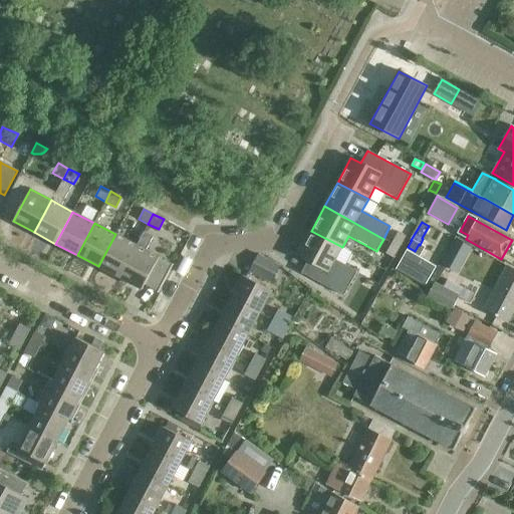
[(335,260),(342,247),(311,231),(297,255),(307,261),(301,273),(343,296),(356,272),(335,260)]
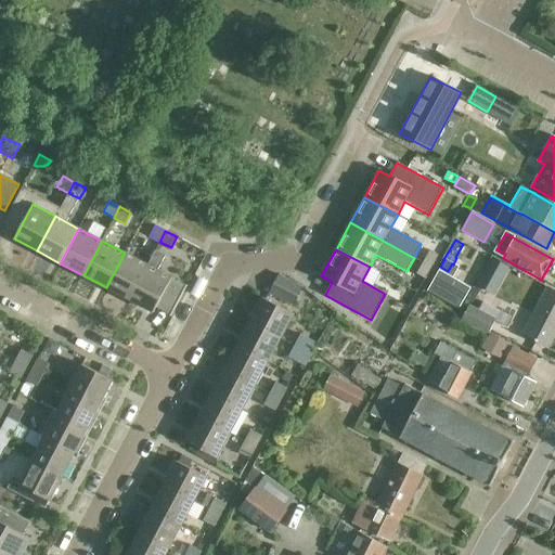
[(171,278),(157,270),(165,256),(155,250),(147,265),(147,266),(129,300),(153,312),(155,308),(170,317),(186,286),(185,285),(170,279),(171,278)]
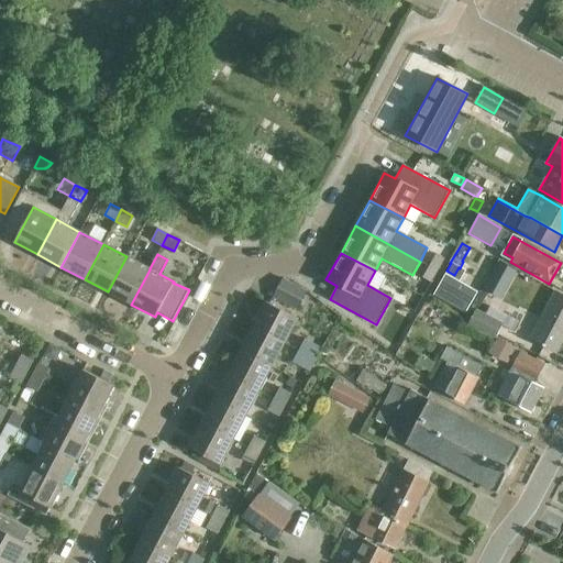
[(438,272),(444,260),(435,254),(429,266),(438,272)]
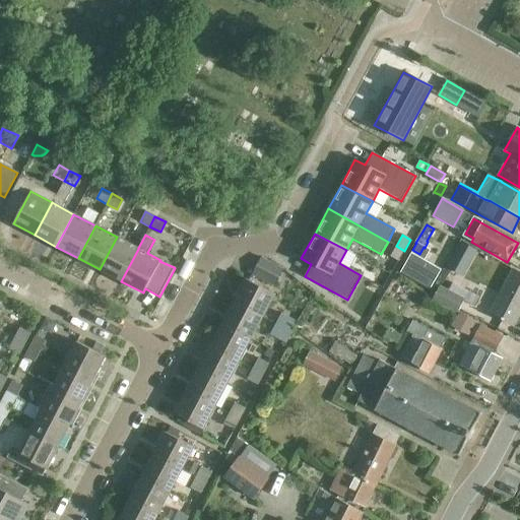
[(138,249),(138,248),(117,237),(100,269),(121,281),(138,249)]
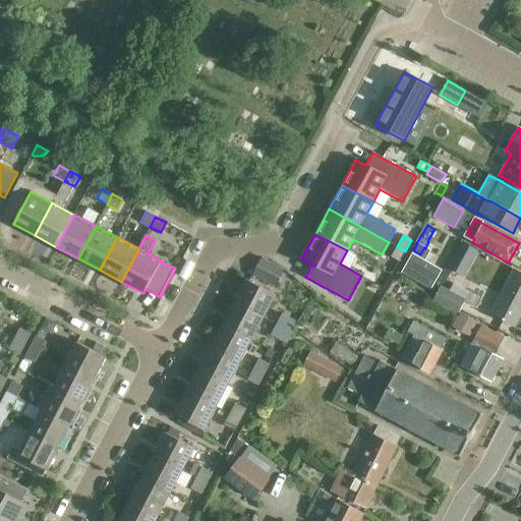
[(397,246),(391,257),(399,263),(405,251),(397,246)]
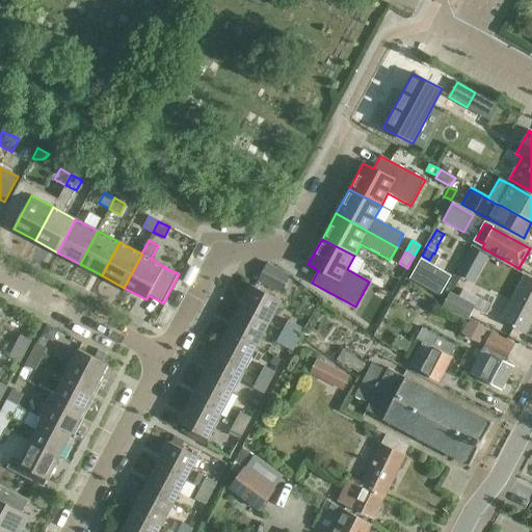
[(420,259),(408,280),(440,297),(451,276),(420,259)]
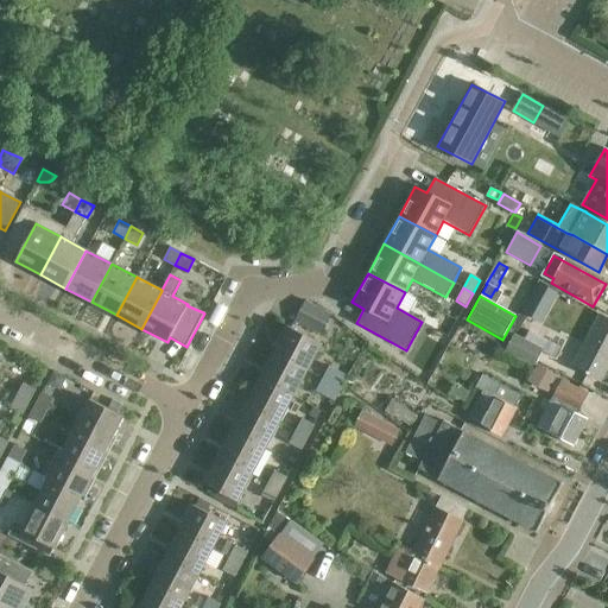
[(331,316),(305,302),(295,322),(321,335),(331,316)]
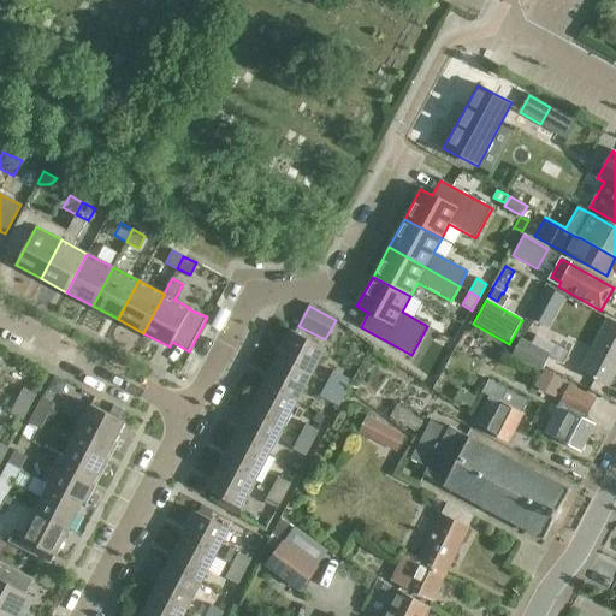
[(615,362),(615,325),(608,321),(580,373),(608,388),(615,371),(615,367),(614,367),(615,362)]
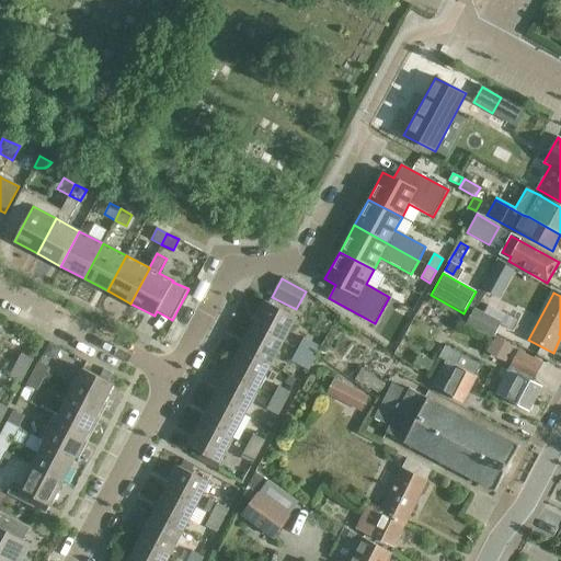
[(252,327),(283,342),(296,318),(265,301),(252,327)]
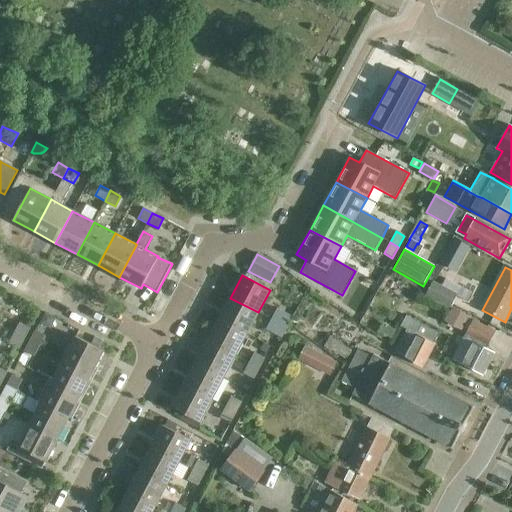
[(445,279),(441,287),(457,295),(456,296),(467,302),(472,294),(445,279)]
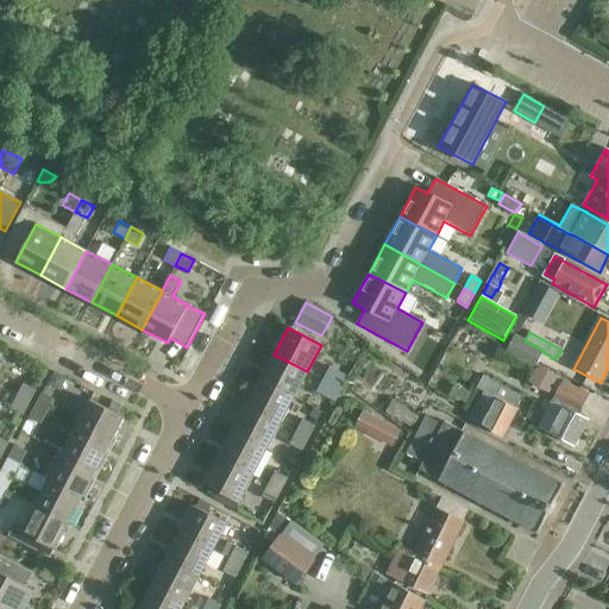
[(525,341),(514,336),(506,352),(534,368),(542,352),(544,351),(525,341)]
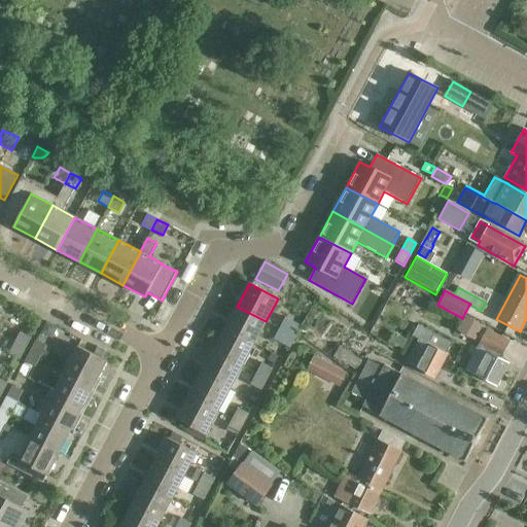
[(424,305),(414,299),(406,315),(416,320),(424,305)]
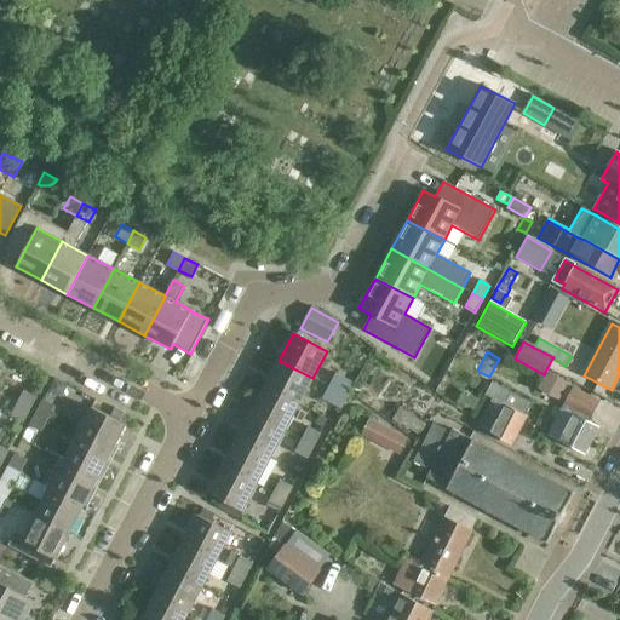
[(299,405),(313,378),(279,361),(265,386),(299,405)]
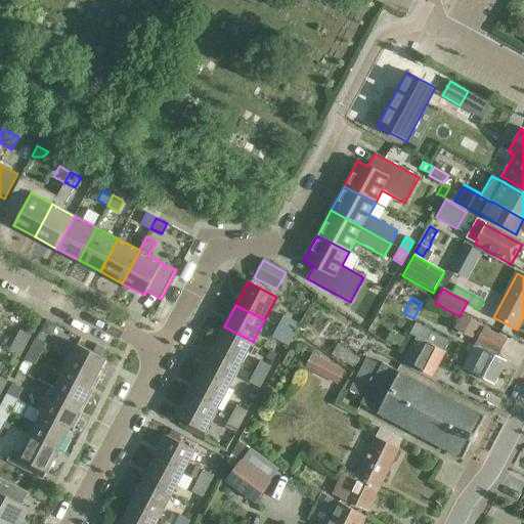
[(277,326),(288,333),(294,321),(284,316),(277,326)]
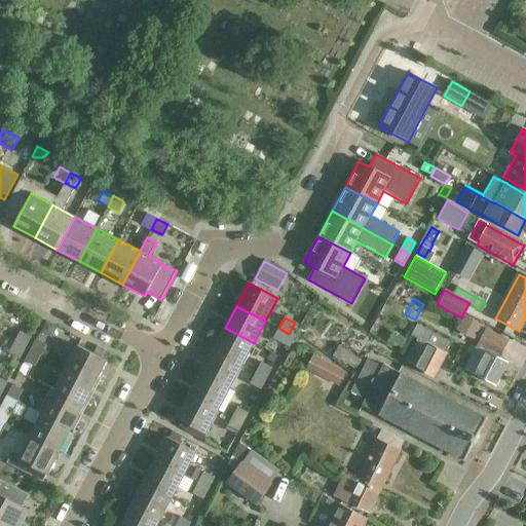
[(472,338),(478,326),(465,320),(459,331),(472,338)]
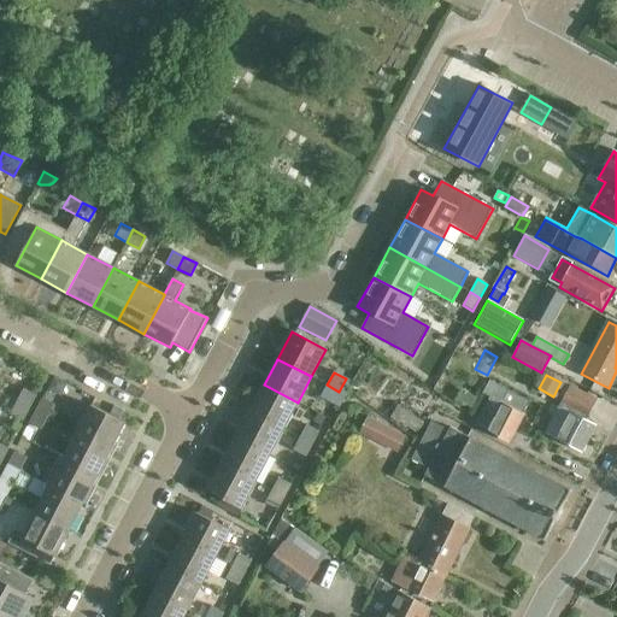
[(53,376),(43,393),(57,399),(65,382),(53,376)]
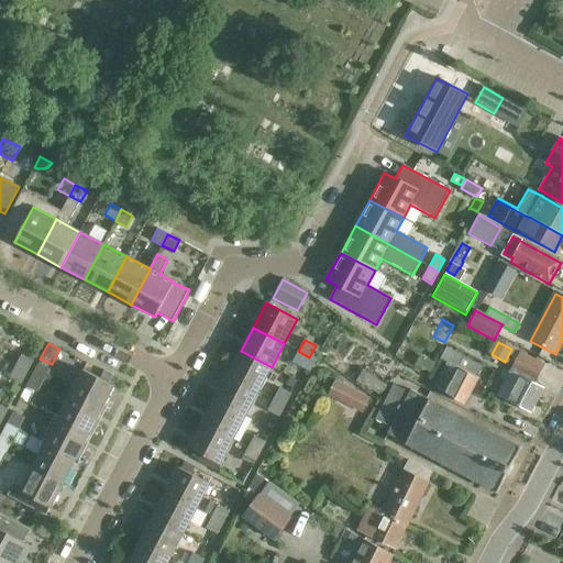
[(476,378),(482,368),(483,366),(446,346),(441,359),(448,362),(446,363),(433,389),(448,397),(446,397),(464,406),(477,379),(476,378)]
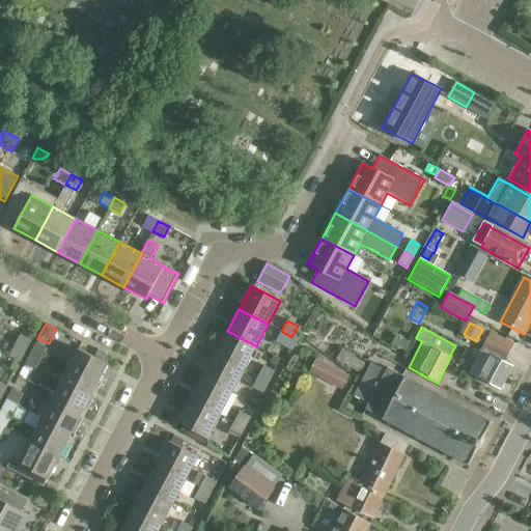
[(244,369),(256,346),(227,331),(215,354),(244,369)]
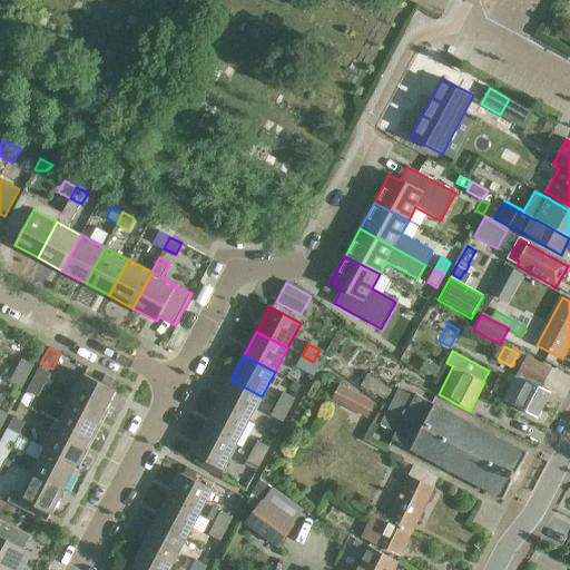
[(307,373),(313,362),(302,355),(296,367),(307,373)]
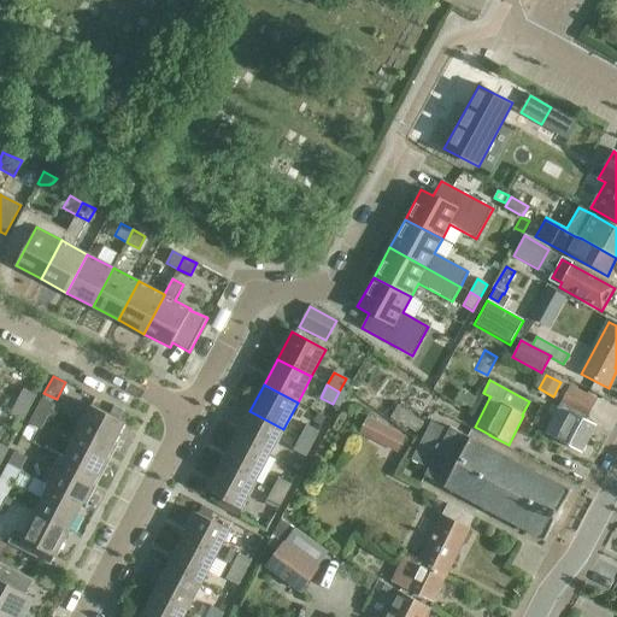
[(29,407),(36,394),(24,388),(17,401),(29,407)]
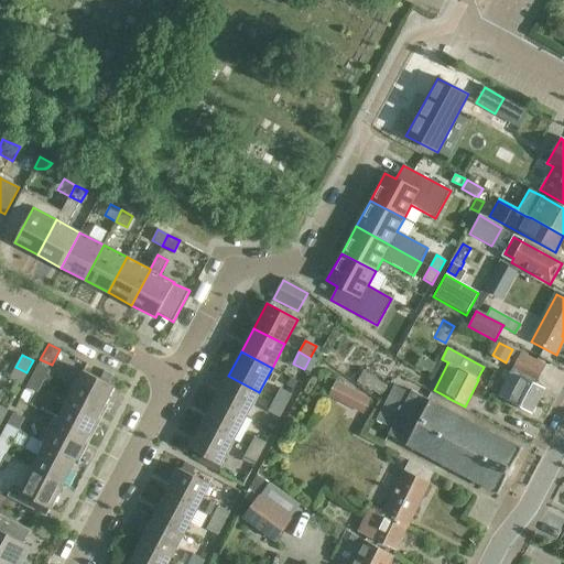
[(537,381),(544,367),(520,355),(512,368),(537,381)]
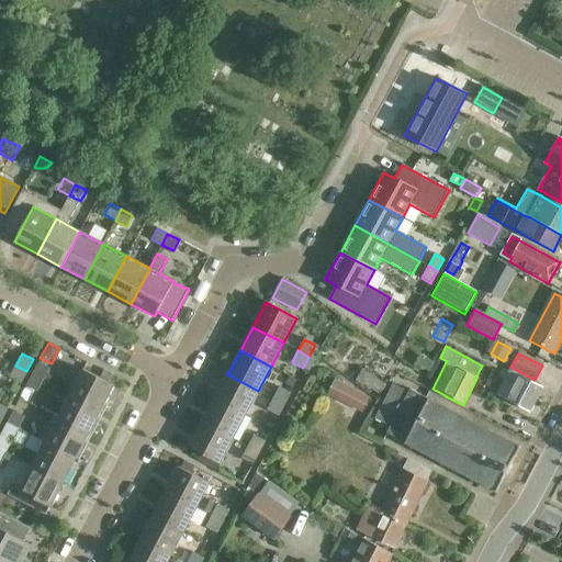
[(420,356),(415,364),(428,371),(434,362),(420,356)]
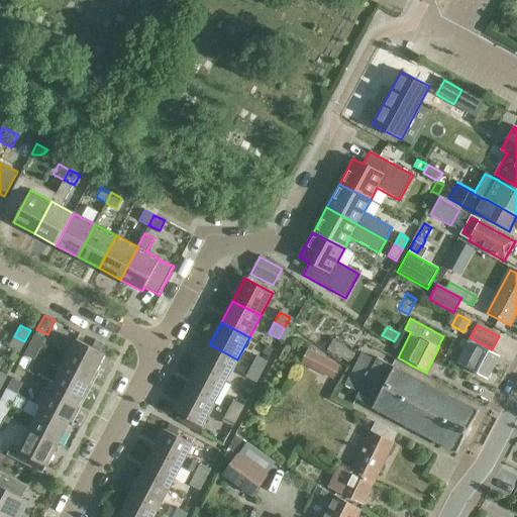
[(40,349),(45,338),(36,333),(30,344),(40,349)]
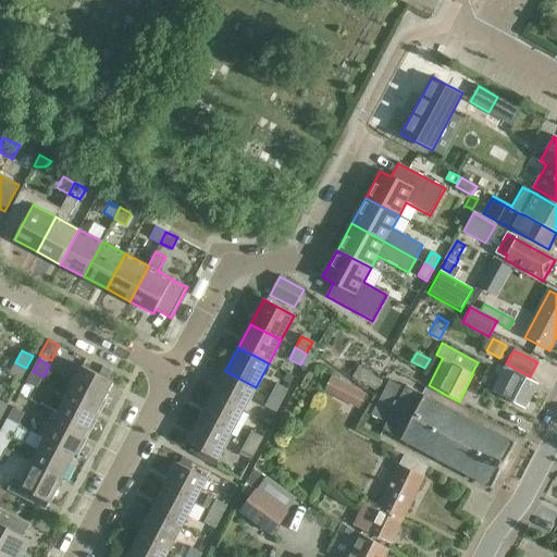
[(20,380),(26,368),(15,362),(10,374),(20,380)]
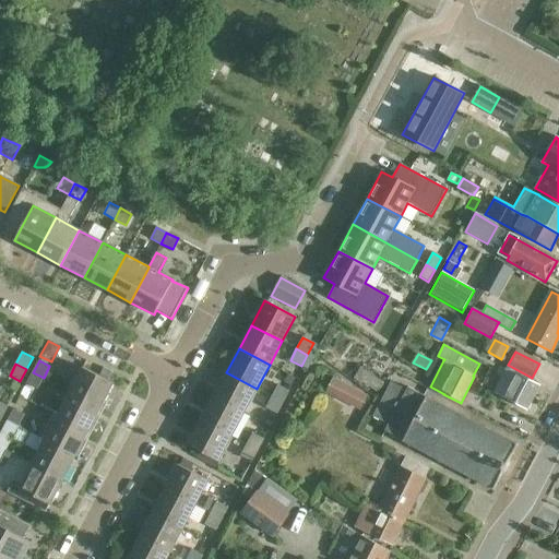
[(69,393),(99,409),(113,383),(83,367),(69,393)]
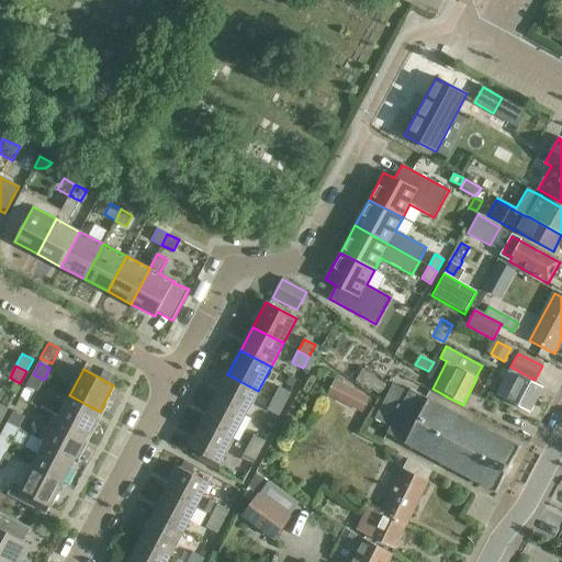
[(386,385),(362,369),(355,380),(370,390),(371,389),(381,394),(386,385)]
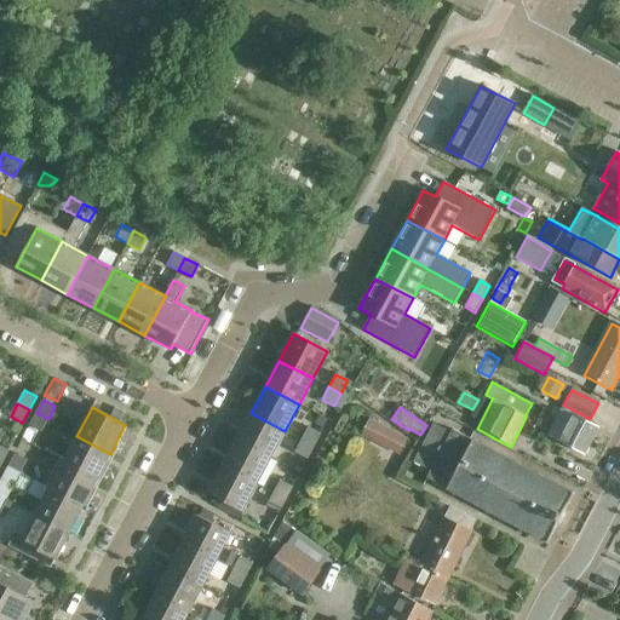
[(584,455),(598,429),(562,409),(547,436),(584,455)]
